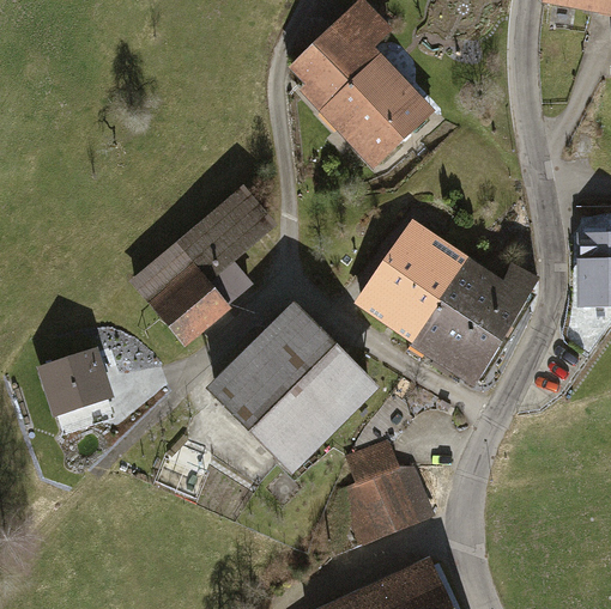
[(549,0),(608,11),(609,0),(549,0)]
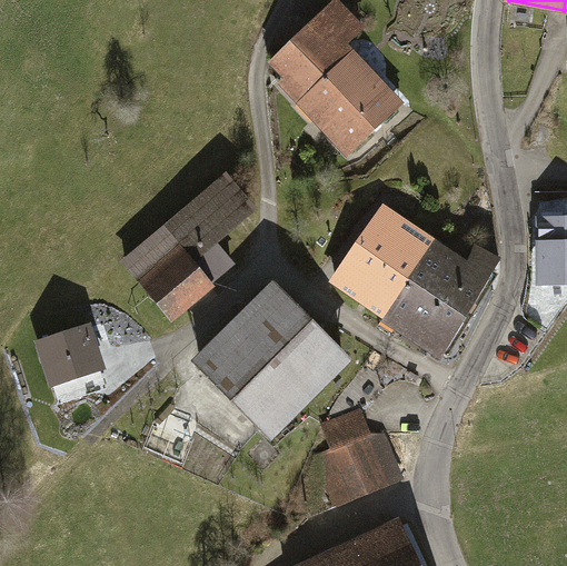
[(337,3),(266,70),(296,102),(351,50),(347,46),(362,30),(337,3)]
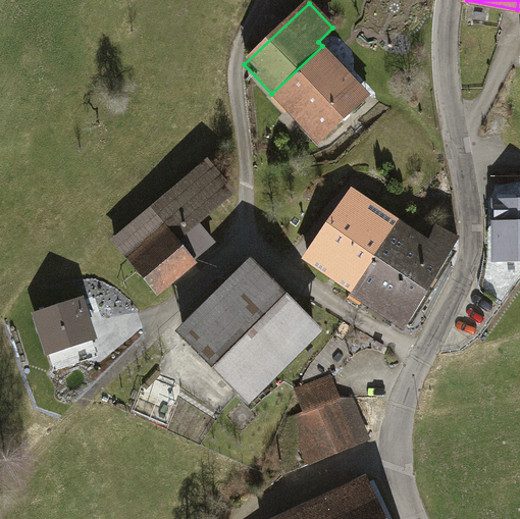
[(322,46),(271,94),(317,143),(368,95),(322,46)]
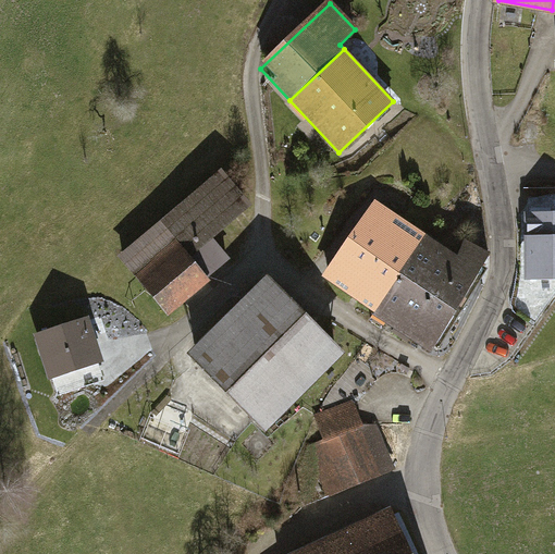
[(208,180),(115,256),(165,317),(208,283),(202,277),(225,259),(209,238),(237,216),(208,180)]
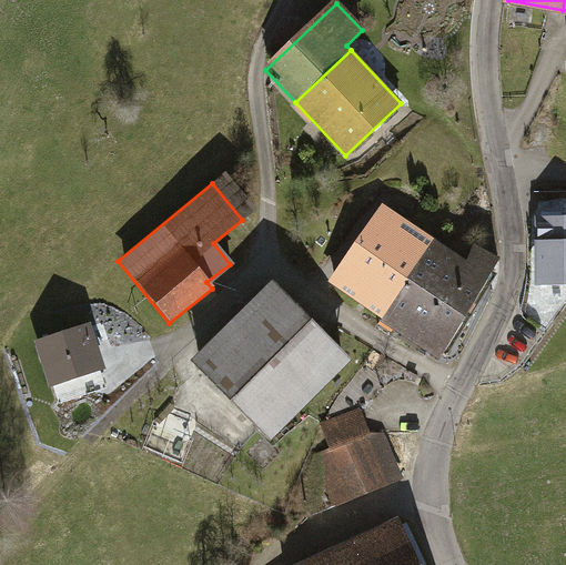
[(356,244),(408,279),(432,244),(381,209),(356,244)]
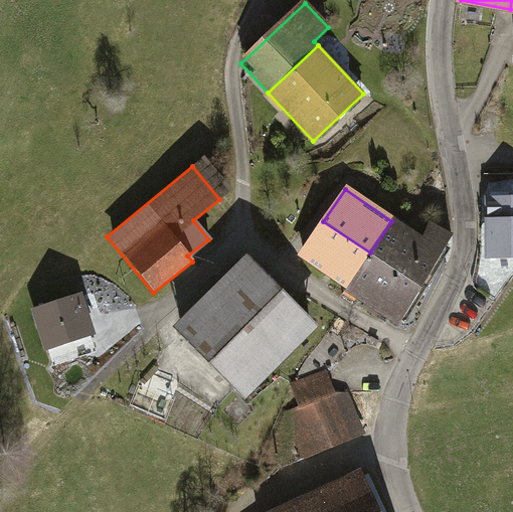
[(512,198),(486,198),(487,257),(512,256),(512,198)]
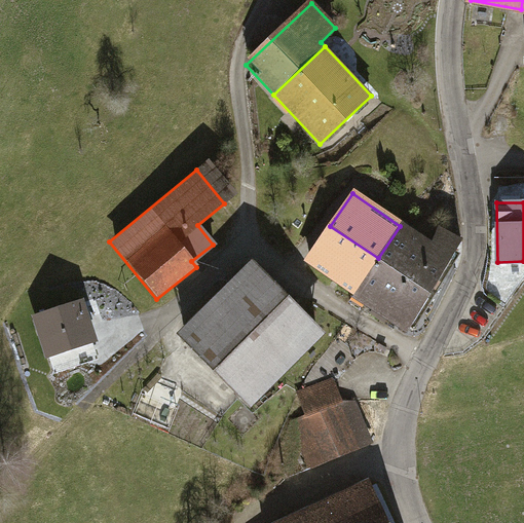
[(354,293),(378,258),(330,226),(306,261),(354,293)]
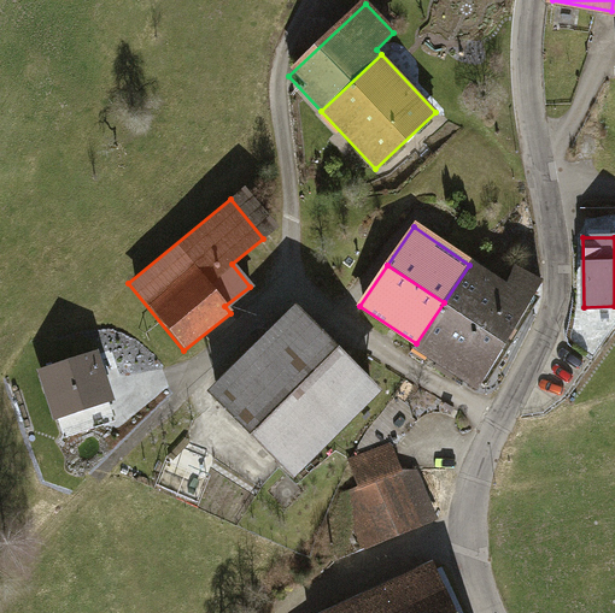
[(444,302),(503,342),(537,289),(510,272),(504,288),(469,265),(444,302)]
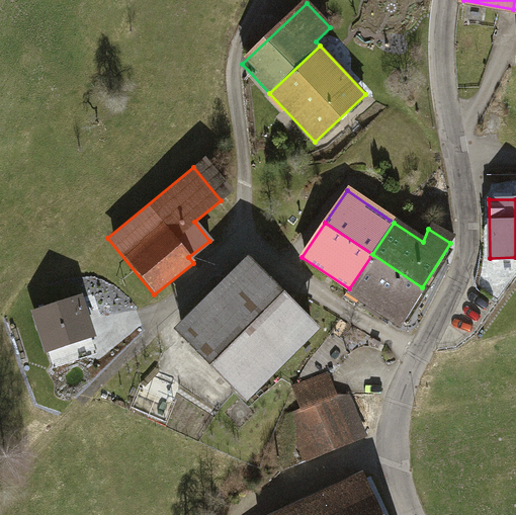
[(399,322),(422,287),(372,254),(349,288),(399,322)]
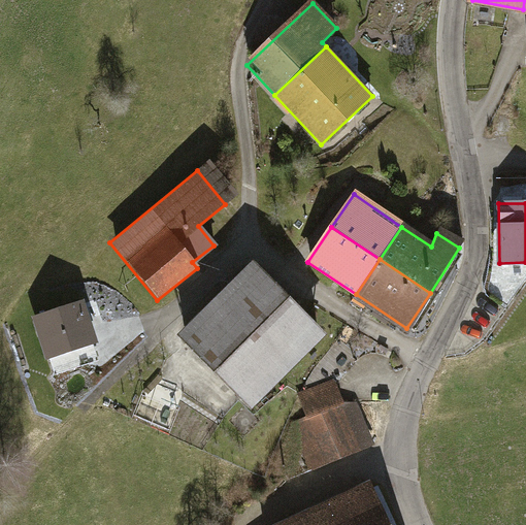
[(177,334),(248,405),(319,336),(248,265),(177,334)]
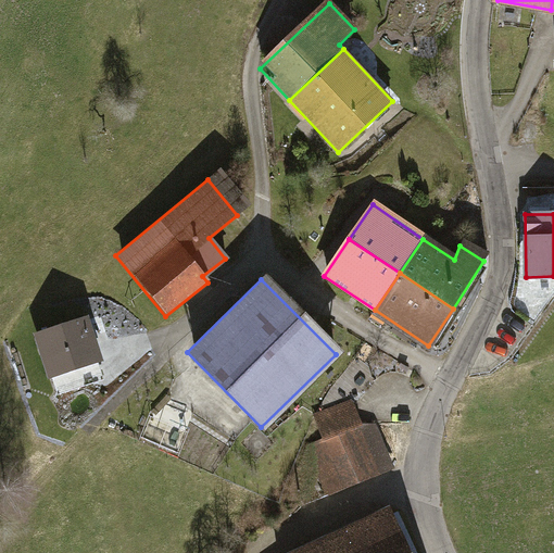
[(82,318),(30,339),(47,379),(98,359),(82,318)]
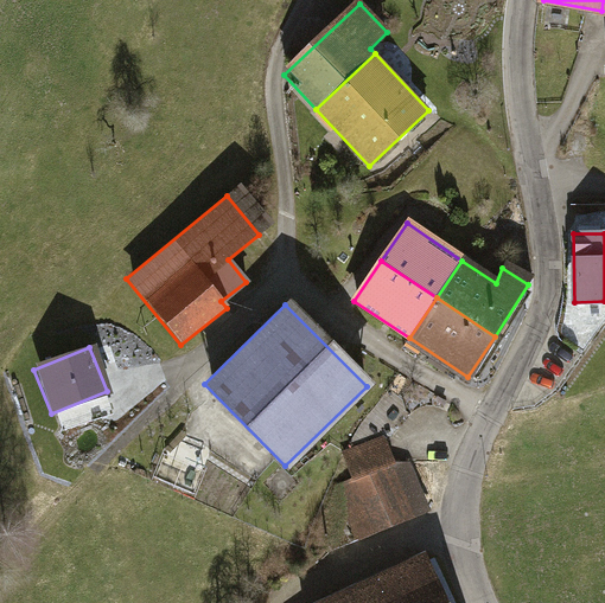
[(336,487),(356,538),(426,511),(407,464),(393,469),(381,437),(337,454),(349,481),(336,487)]
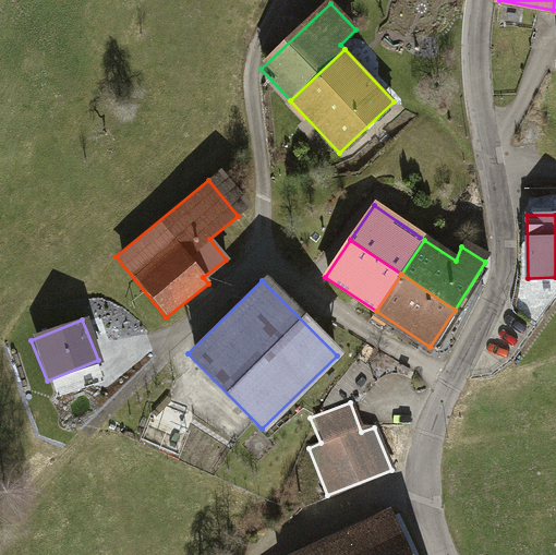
[(418,554),(399,516),(393,519),(387,509),(291,554),(418,554)]
